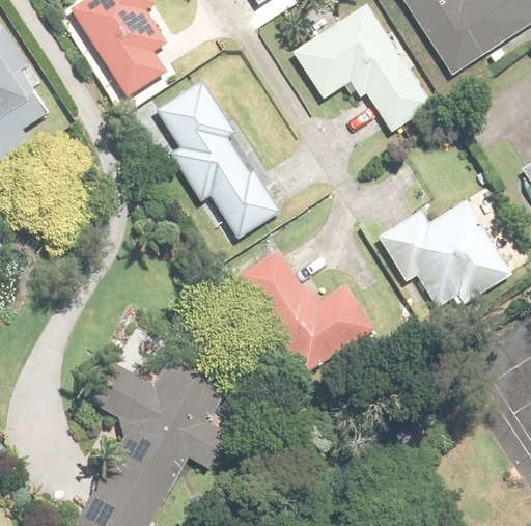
[(152,3),(150,0),(85,0),(73,8),(127,97),(167,72),(155,51),(167,44),(145,8),(152,3)]
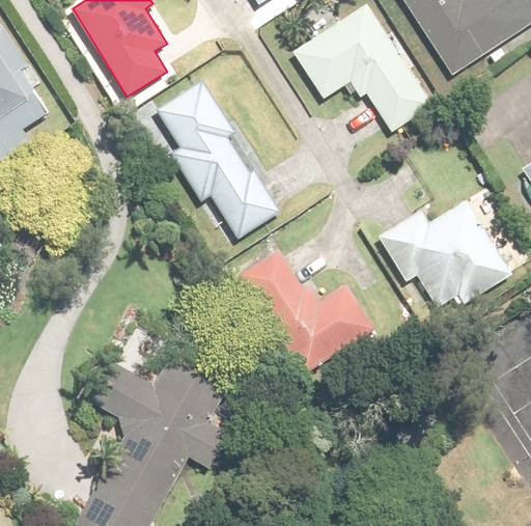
[(401,0),(449,74),(530,20),(530,0),(401,0)]
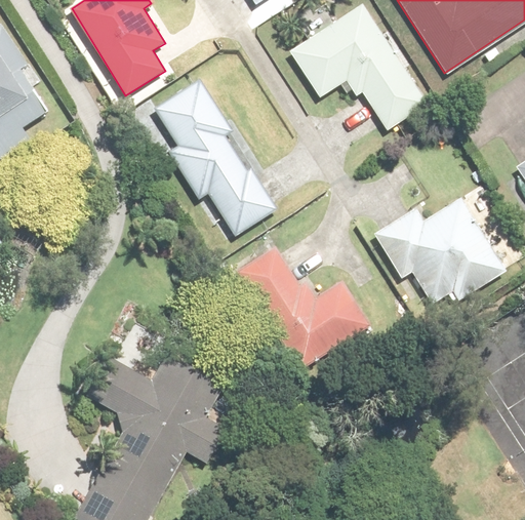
[(320,97),(346,80),(357,95),(362,92),(388,129),(428,103),(362,4),(290,52),(320,97)]
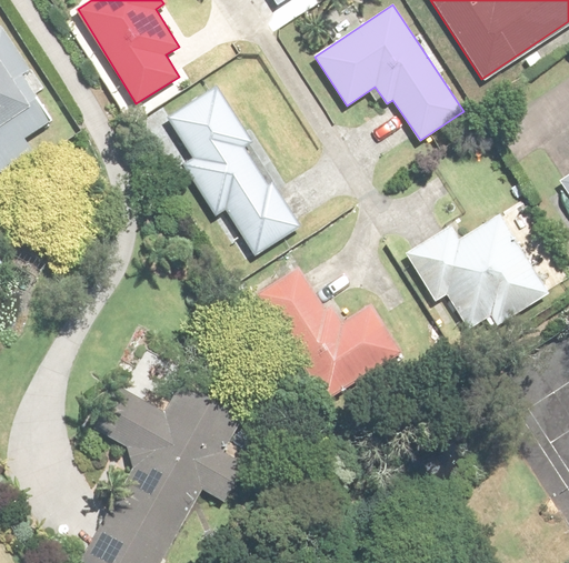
[(0,173),(32,154),(23,139),(50,122),(28,84),(17,91),(0,63),(0,173)]
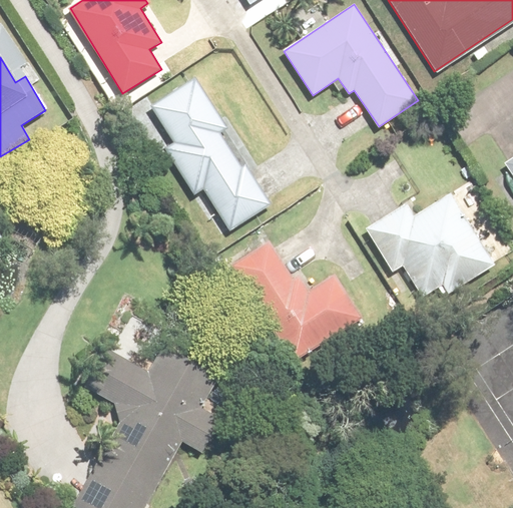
[(231,228),(272,201),(247,165),(242,168),(216,130),(223,126),(193,82),(154,109),(177,141),(166,149),(195,192),(203,187),(231,228)]
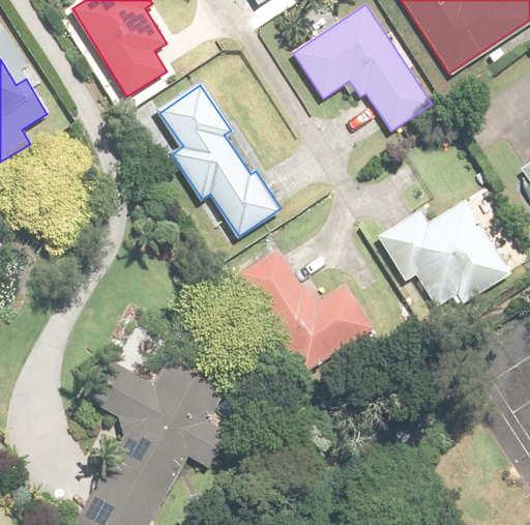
[(529,159),(518,168),(529,185),(529,159)]
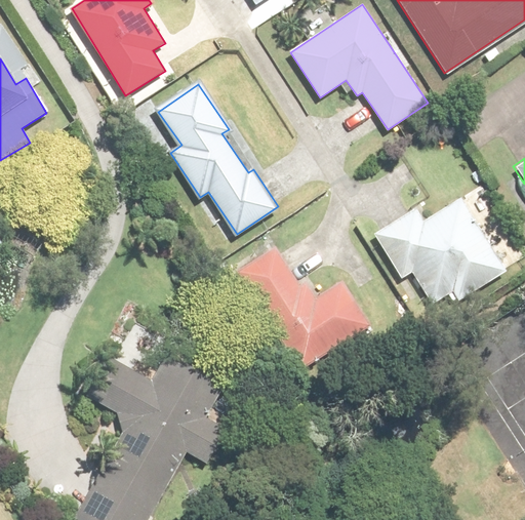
[(505,271),(460,199),(423,221),(416,209),(375,235),(402,278),(413,271),(433,303),(453,290),(458,300),(505,271)]
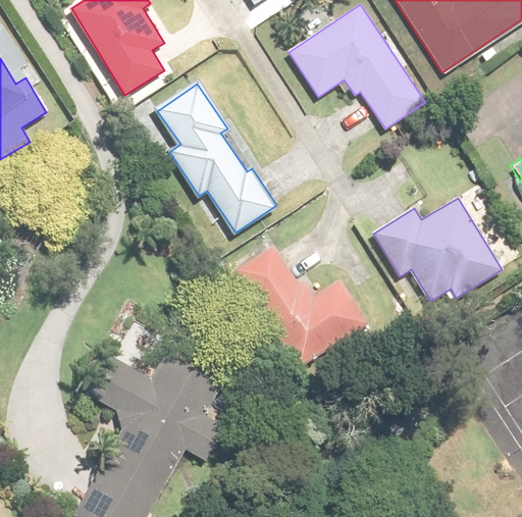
[(309,301),(274,246),(238,269),(298,366),(367,322),(341,280),(309,301)]
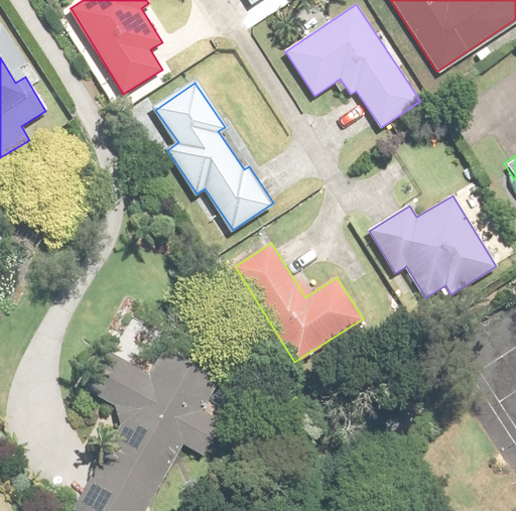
[(219,378),(170,351),(155,378),(120,358),(99,397),(128,413),(77,509),(80,510),(146,510),(183,443),(204,455),(223,419),(203,409),(219,378)]
